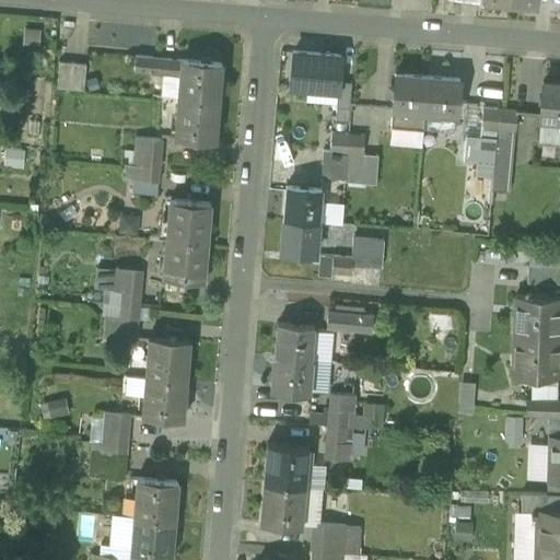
[(41,32),(23,32),(23,48),(41,48),(41,32)]
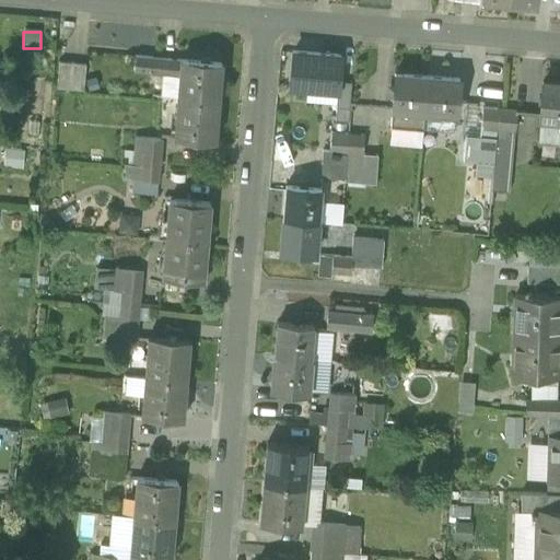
[(340,56),(293,51),(290,88),(306,89),(337,91),(338,81),(340,56)]
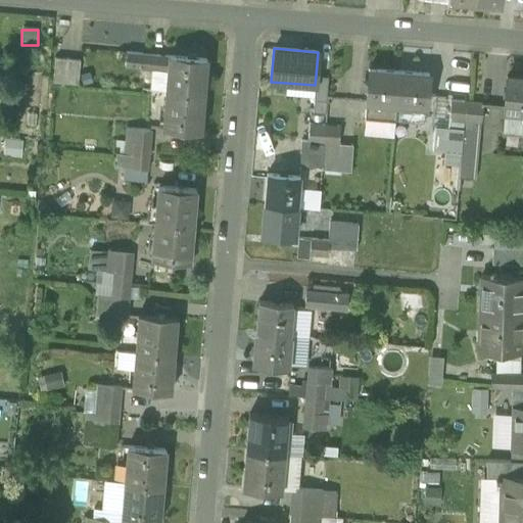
[(125,66),(142,67),(143,54),(143,53),(126,52),(125,66)]
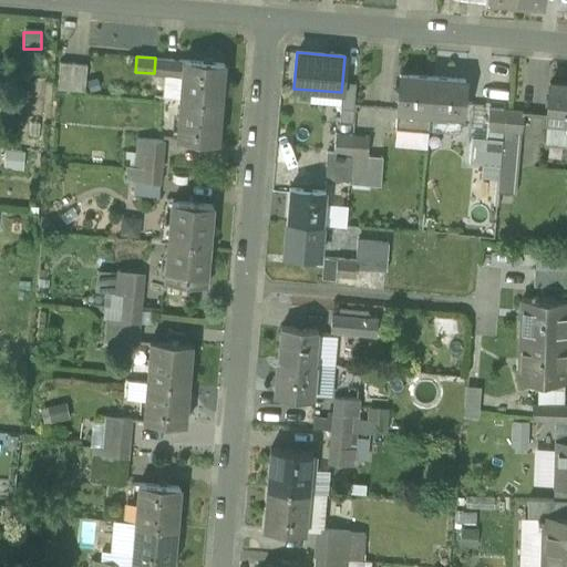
[(174,60),(155,59),(154,73),(164,74),(173,75),(174,60)]
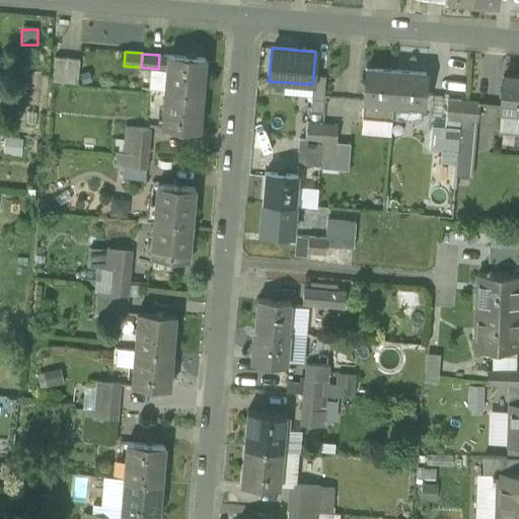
[(158,69),(167,69),(168,56),(159,55),(158,69)]
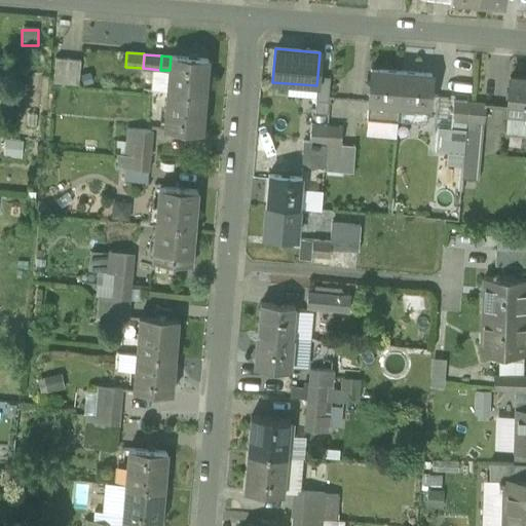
[(170,70),(167,92),(204,96),(208,60),(171,57),(170,70)]
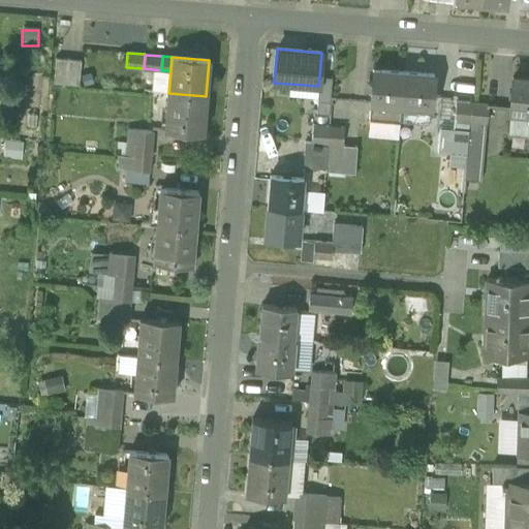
[(54,83),(79,85),(81,61),(56,58),(54,83)]
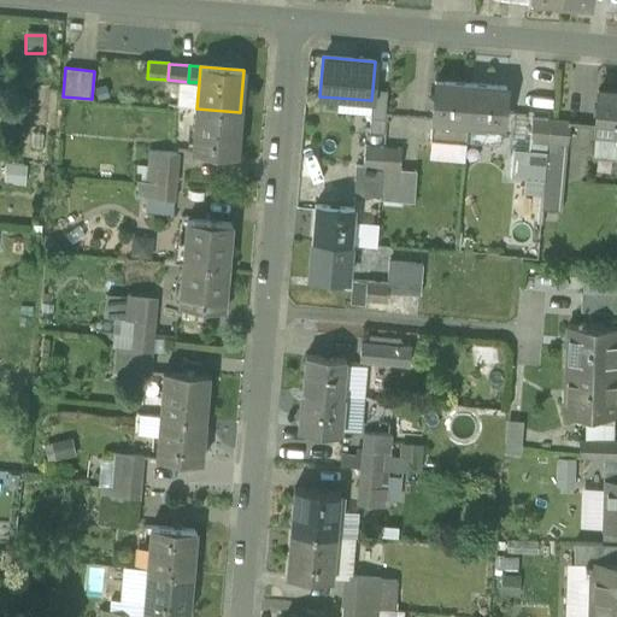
[(176,107),(197,109),(199,82),(188,82),(178,81),(176,107)]
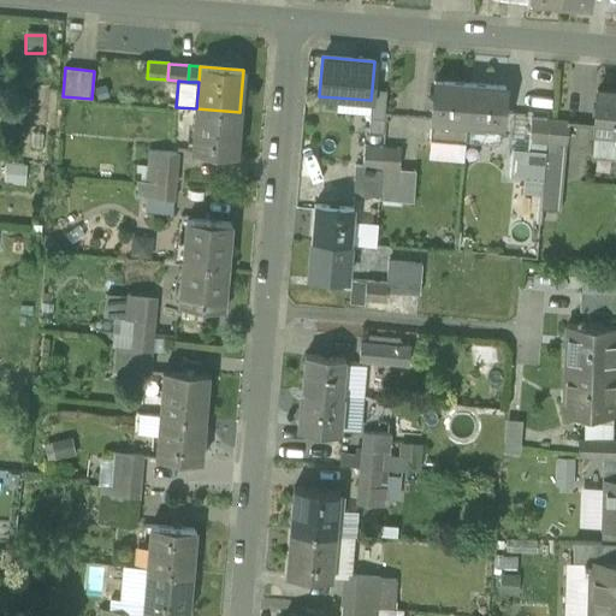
[(434,81),(431,119),(467,123),(469,84),(434,81)]
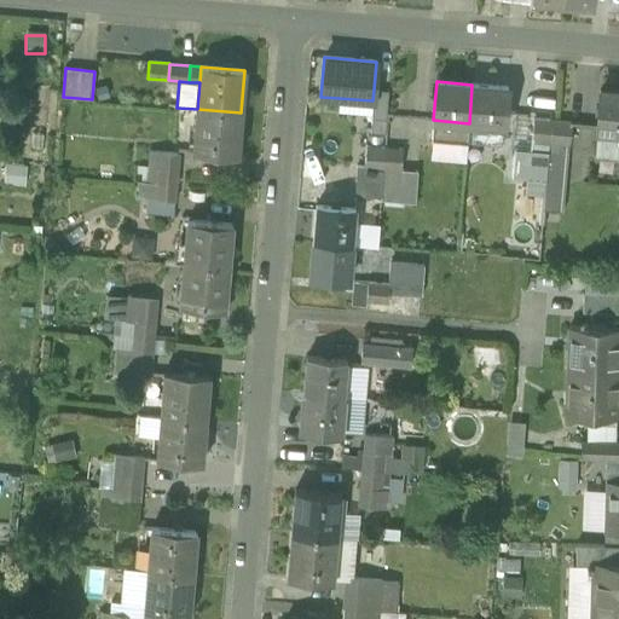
[(508,87),(472,85),(469,123),(504,126),(508,87)]
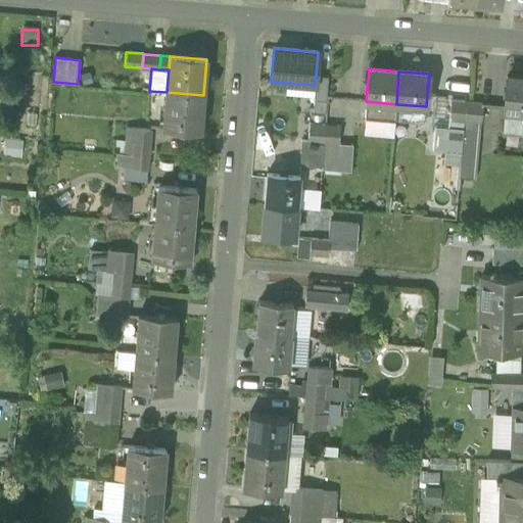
[(328,77),(316,76),(315,85),(314,98),(313,112),(325,113),(328,77)]
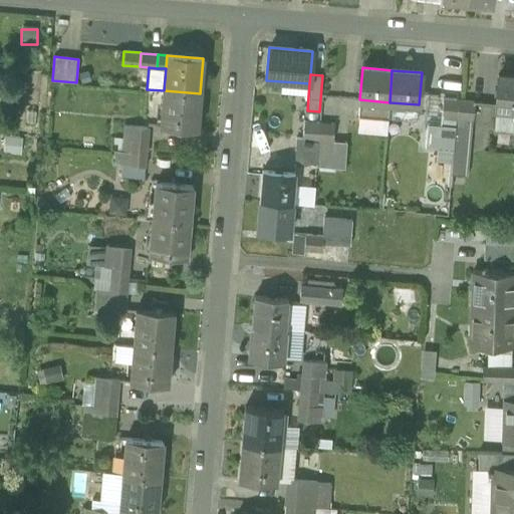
[(513,75),(498,74),(495,107),(513,108),(513,75)]
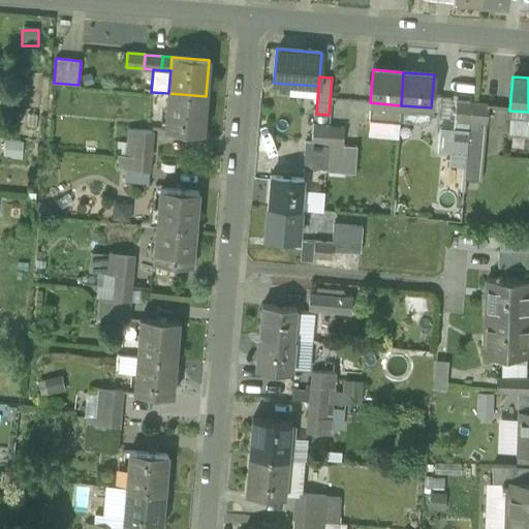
[(318,86),(289,84),(288,96),(317,99),(318,86)]
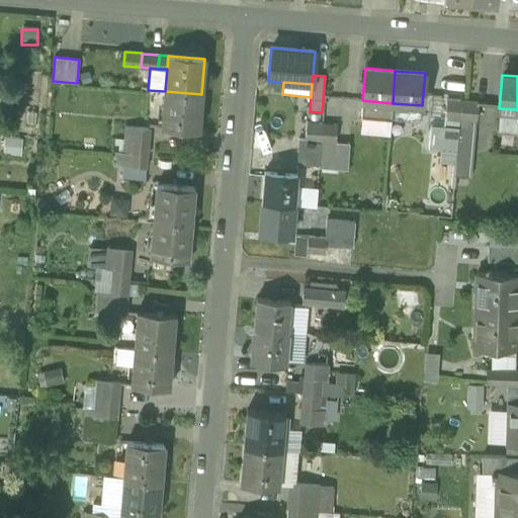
[(197,131),(201,94),(165,91),(162,127),(197,131)]
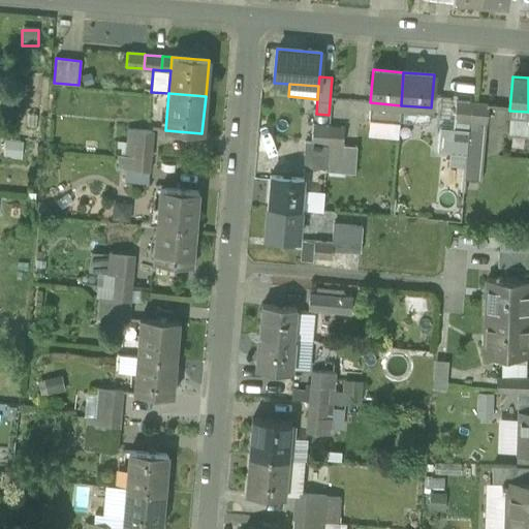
[(399,122),(401,105),(370,102),(369,119),(399,122)]
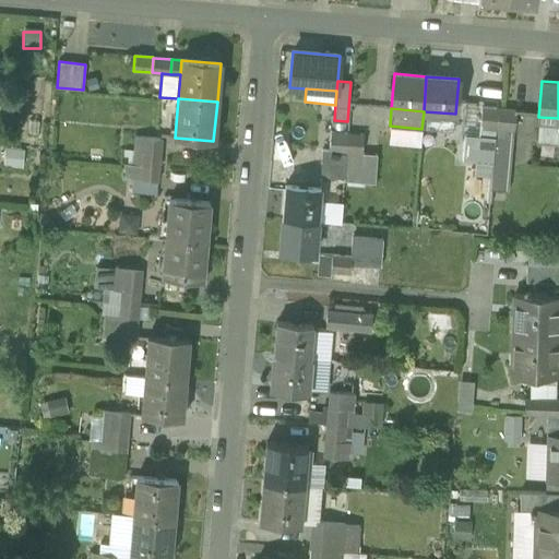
[(480,127),(497,129),(498,109),(482,108),(480,127)]
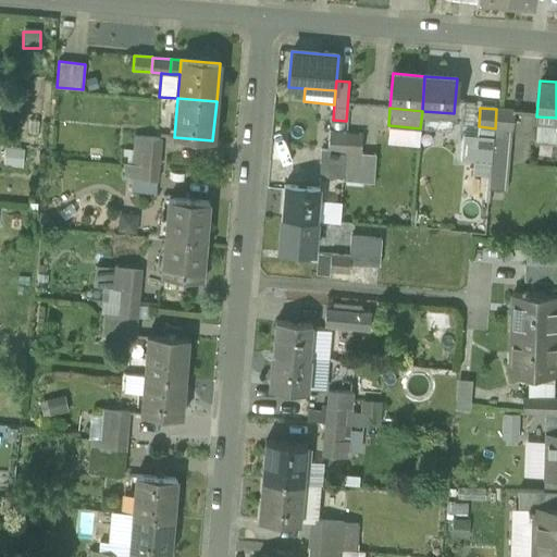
[(495,128),(494,137),(491,174),(490,188),(506,190),(512,110),(496,109),(495,128)]
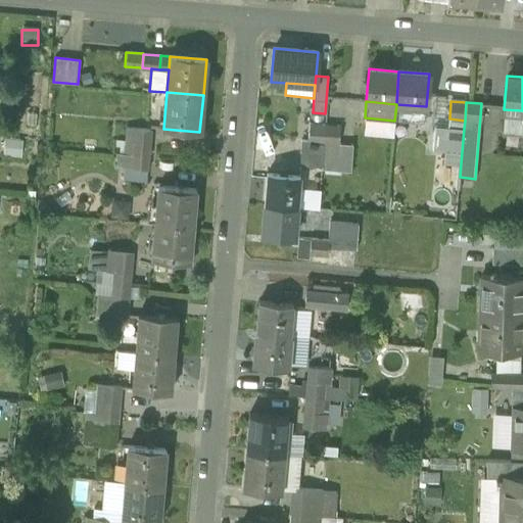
[(396,104),(394,121),(425,123),(426,106),(396,104)]
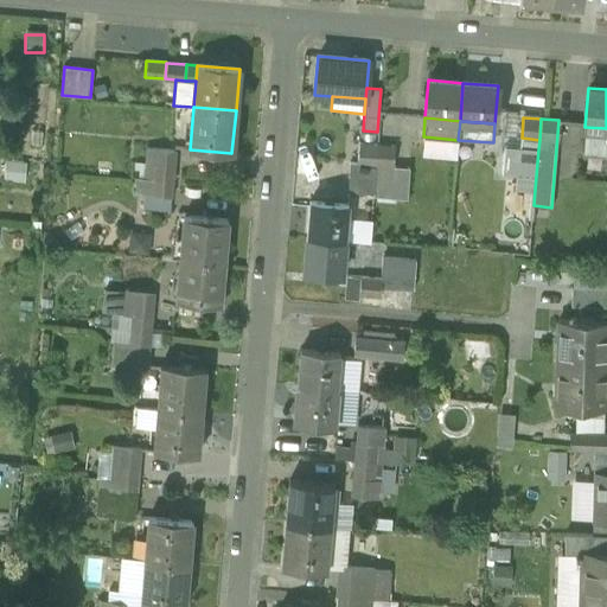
[(606,151),(606,128),(585,127),(583,149),(606,151)]
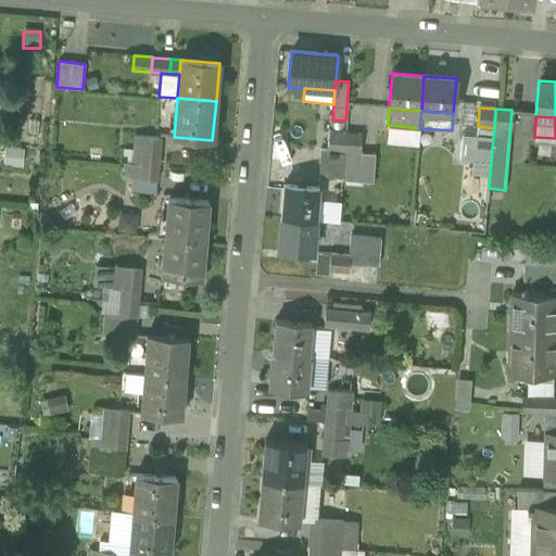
[(419,128),(388,125),(386,143),(418,147),(419,128)]
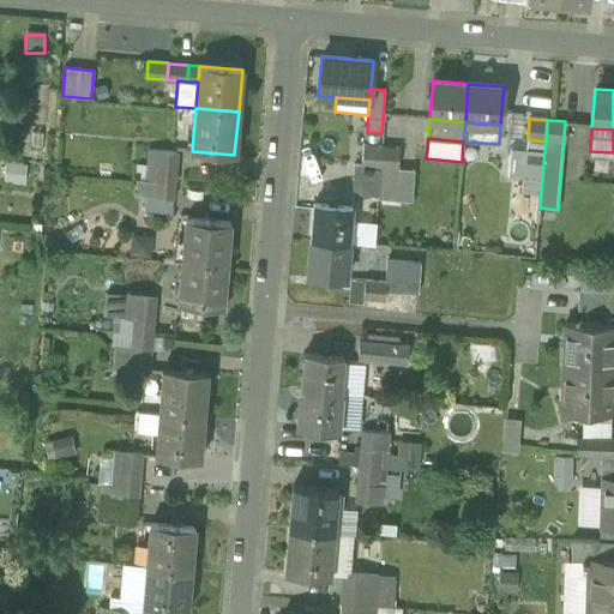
[(361,167),(379,168),(380,146),(362,145),(361,166),(361,167)]
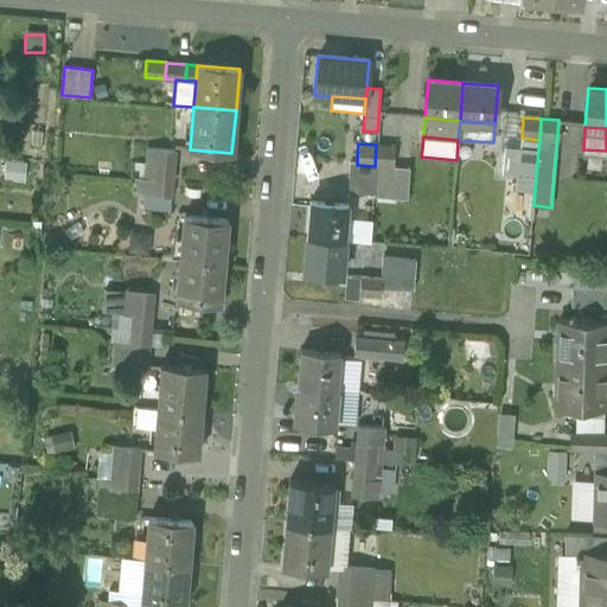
[(376,145),(375,166),(393,167),(394,146),(376,145)]
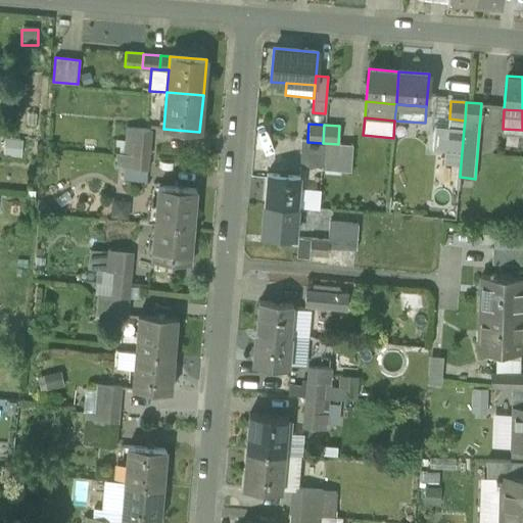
[(444,161),(461,163),(464,129),(448,127),(435,126),(432,150),(446,151),(444,161)]
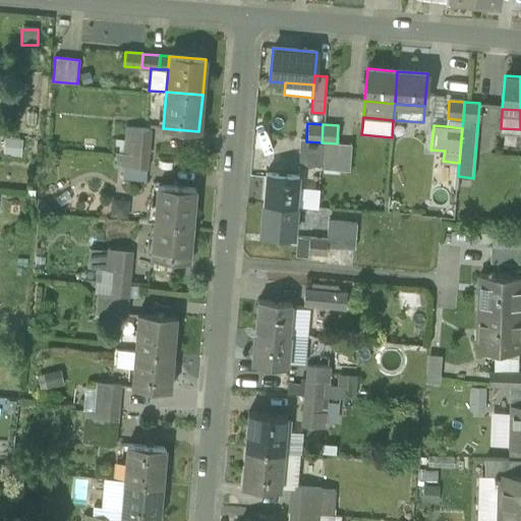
[(131,140),(149,141),(150,129),(125,127),(124,140),(131,141),(131,140)]
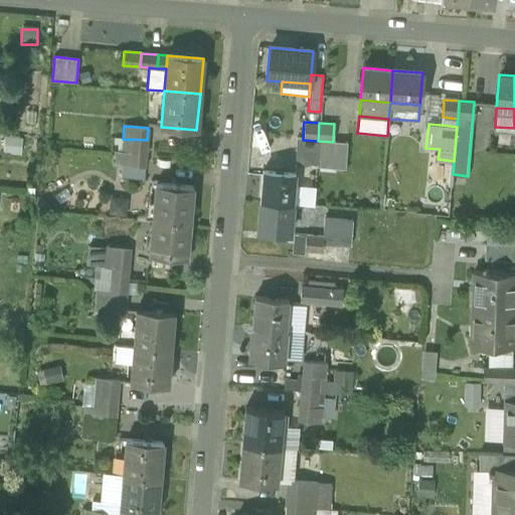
[(22,138),(4,137),(3,154),(20,156),(22,138)]
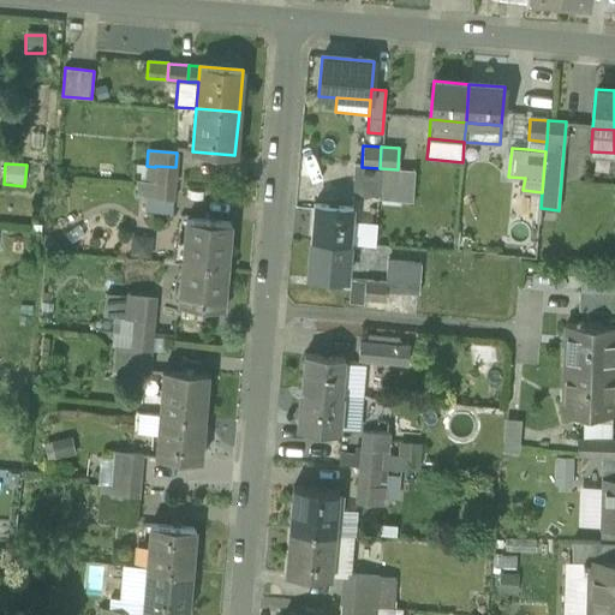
[(138,180),(154,181),(155,167),(147,166),(136,165),(135,180),(138,180)]
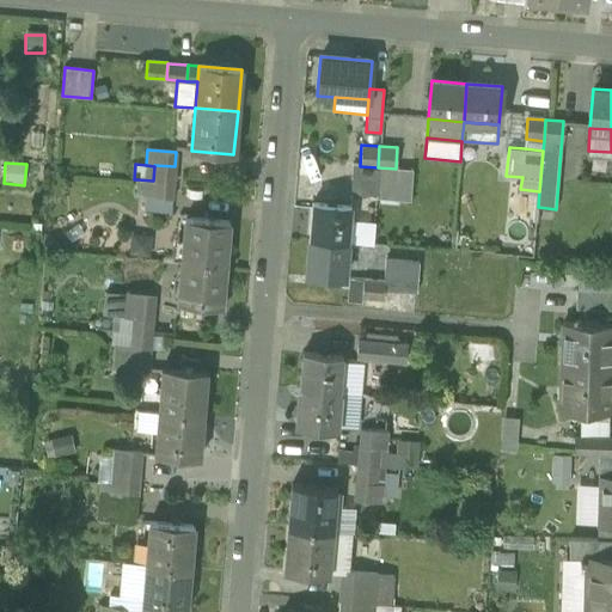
[(377,196),(378,167),(360,166),(360,165),(352,164),(350,193),(377,196)]
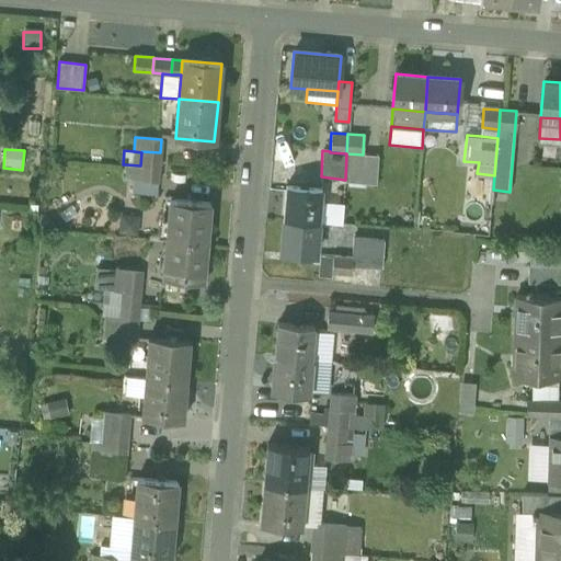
[(141,152),(140,165),(159,168),(160,152),(141,151),(141,152)]
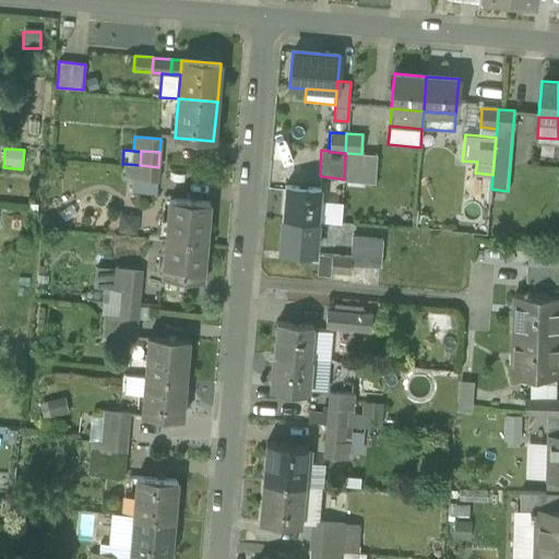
[(344,179),(372,181),(375,155),(361,154),(345,153),(344,179)]
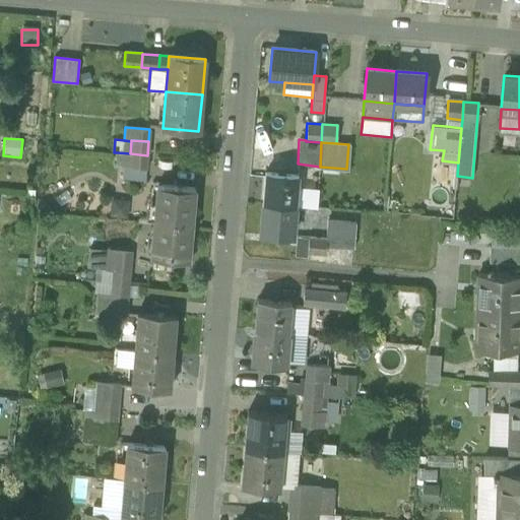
[(129,168),(130,153),(117,152),(116,167),(123,167),(129,168)]
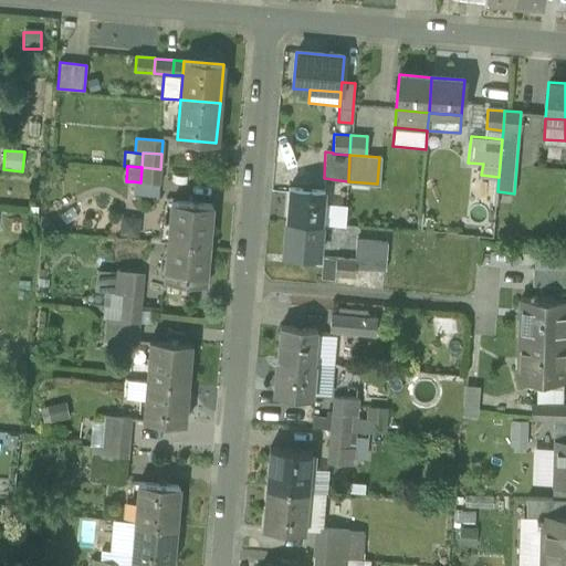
[(159,184),(160,169),(142,167),(140,182),(159,184)]
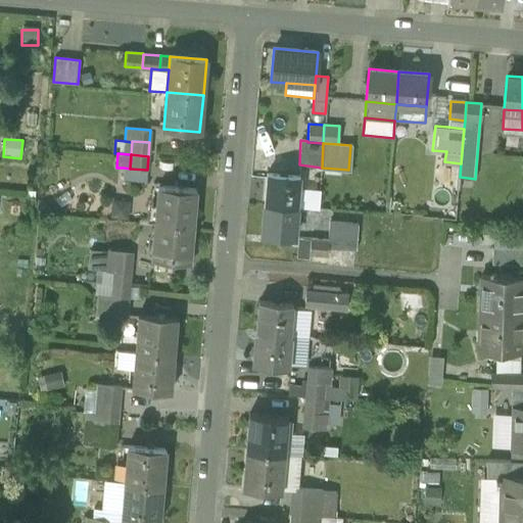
[(123,180),(146,182),(147,170),(130,169),(124,168),(123,180)]
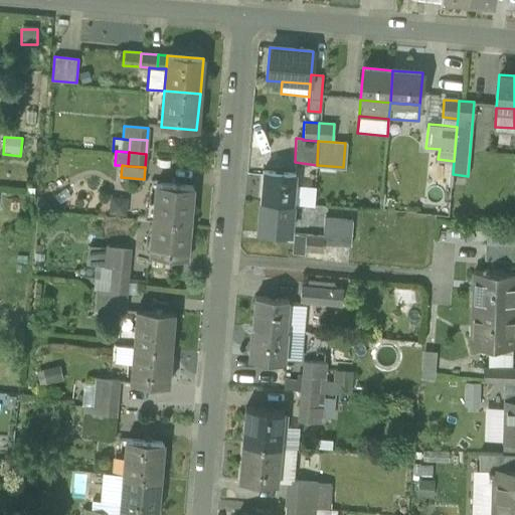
[(263,171),(260,201),(292,203),(294,185),(295,174),(263,171)]
